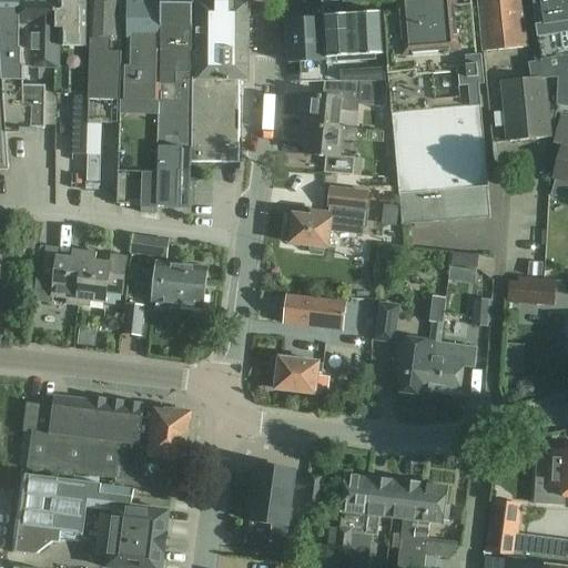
[(20,47),(20,0),(0,0),(0,60),(2,90),(4,128),(44,128),(46,94),(21,93),(21,89),(21,48),(20,47)]
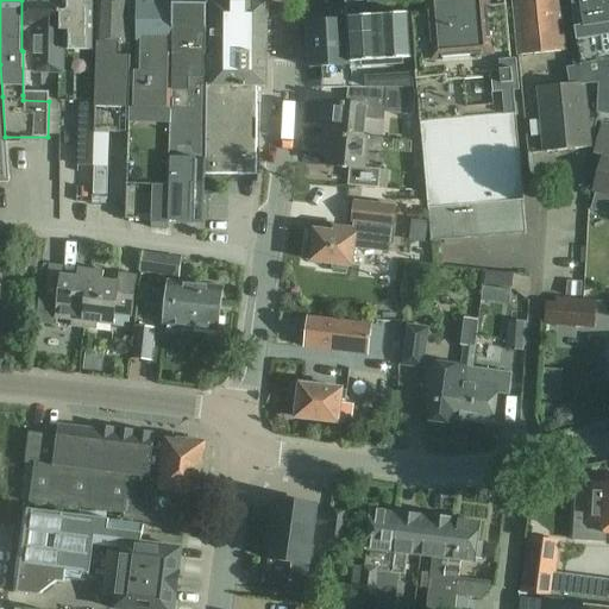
[(23,100),(49,101),(58,101),(58,70),(62,70),(63,29),(61,29),(60,0),(22,0),(22,50),(23,51),(23,95),(23,100)]
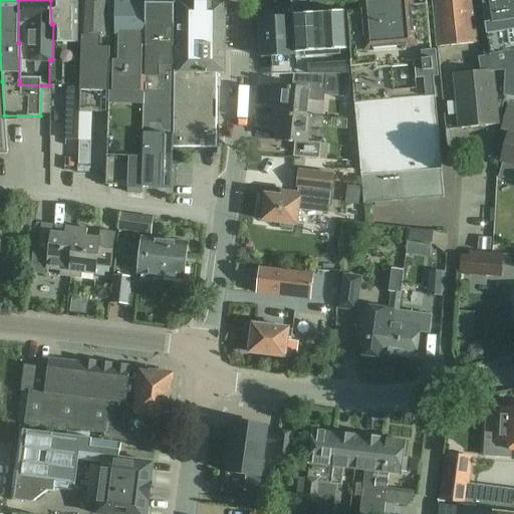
[(49,59),(49,85),(67,85),(67,86),(65,141),(77,141),(79,111),(83,0),(50,0),(51,24),(53,24),(52,59),(49,59)]
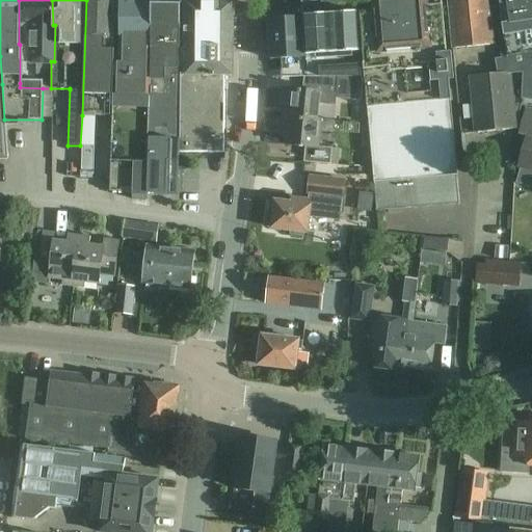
[(111,50),(105,50),(106,42),(109,41),(111,3),(111,0),(86,0),(82,115),(109,116),(111,50)]
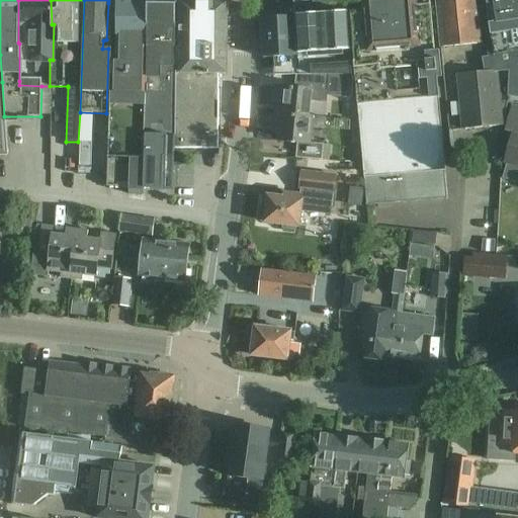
[(103,40),(102,49),(108,49),(106,113),(107,113),(107,114),(109,114),(106,187),(130,187),(130,194),(143,194),(143,189),(145,134),(148,0),(115,0),(115,4),(108,3),(107,39),(103,40)]
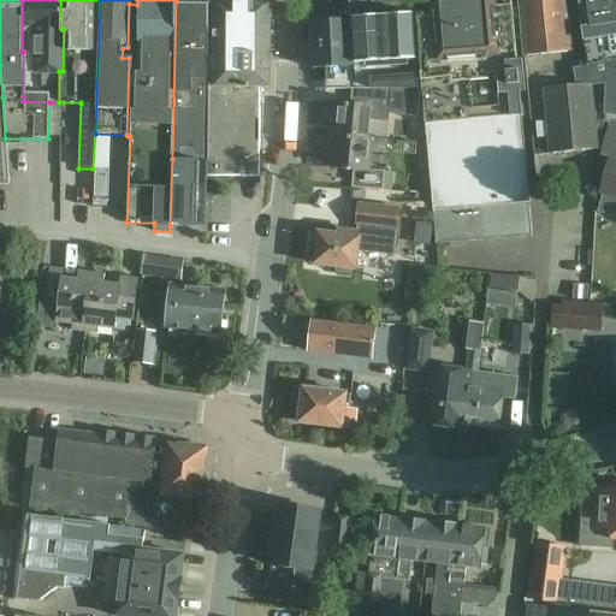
[(172,159),(170,225),(208,226),(209,175),(259,175),(259,122),(259,86),(214,84),(215,9),(212,9),(211,1),(176,0),(172,159)]
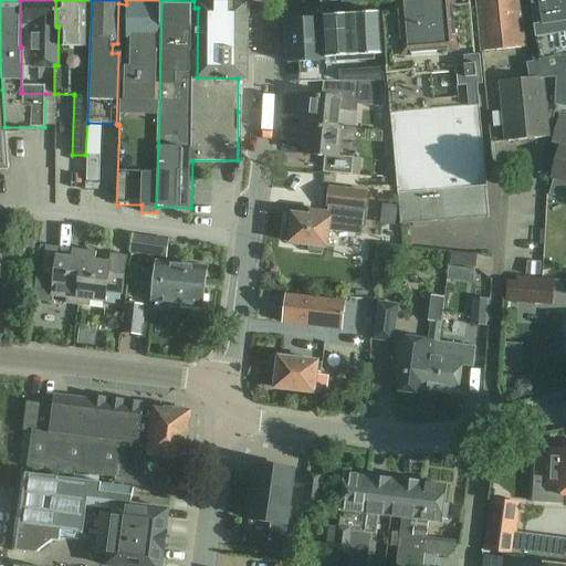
[(238,79),(248,79),(248,0),(245,1),(245,3),(231,2),(231,0),(229,1),(229,2),(215,2),(215,0),(212,0),(212,2),(199,2),(199,0),(198,0),(198,8),(197,77),(238,79)]
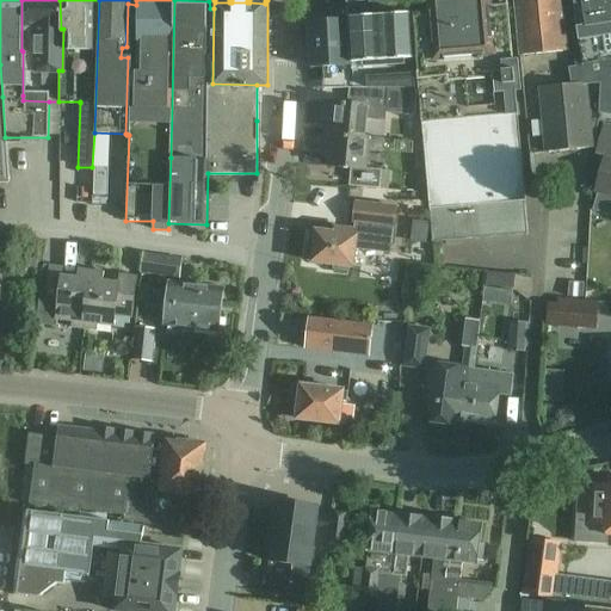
[(389,87),(409,88),(412,0),(388,0),(346,2),(346,11),(323,12),(319,13),(313,17),(309,23),(310,67),(323,66),(325,87),(351,87),(389,87)]
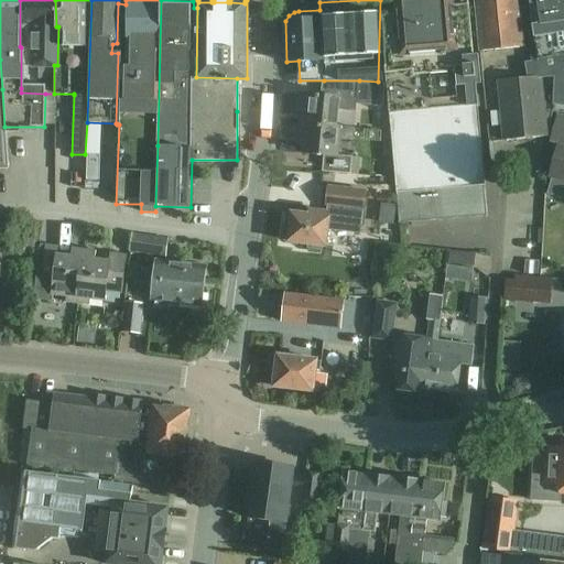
[(380,0),(378,82),(384,82),(383,107),(399,225),(488,216),(478,107),(485,106),(475,0),(380,0)]
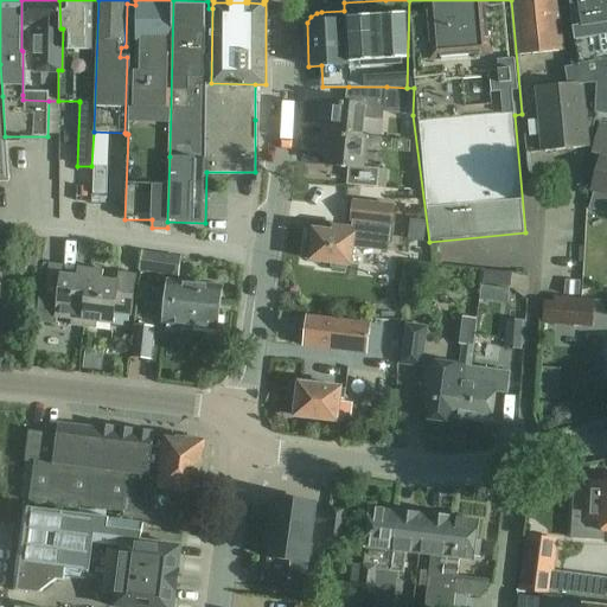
[(567,85),(558,0),(511,0),(522,114),(526,153),(589,148),(596,117),(599,83),(567,85)]
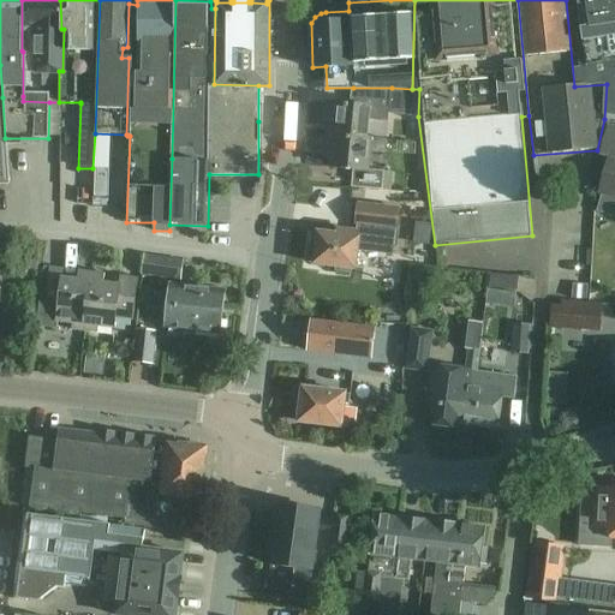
[(566,0),(574,87),(607,84),(604,119),(614,120),(614,69),(614,70),(603,0),(566,0)]
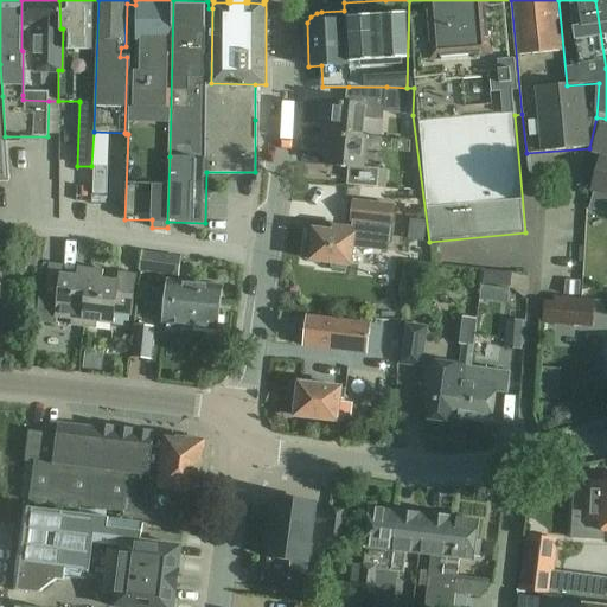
[(606,0),(595,0),(606,69),(606,68),(606,0)]
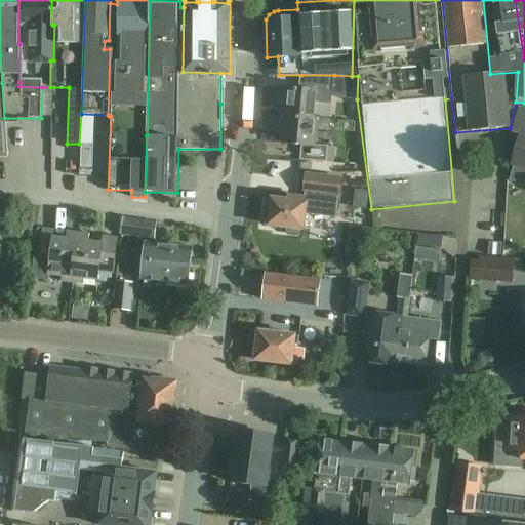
[(358,76),(352,76),(334,75),(301,75),(299,87),(279,86),(277,105),(279,105),(279,114),(314,116),(316,101),(332,103),(332,97),(357,99),(358,76)]
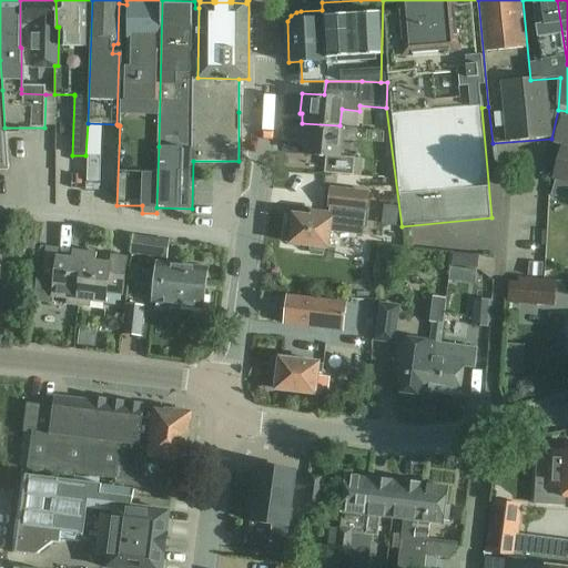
[(357,128),(340,125),(302,123),(300,142),(305,142),(304,154),(326,155),(324,174),(352,176),(354,159),(340,158),(342,139),(356,141),(357,128)]
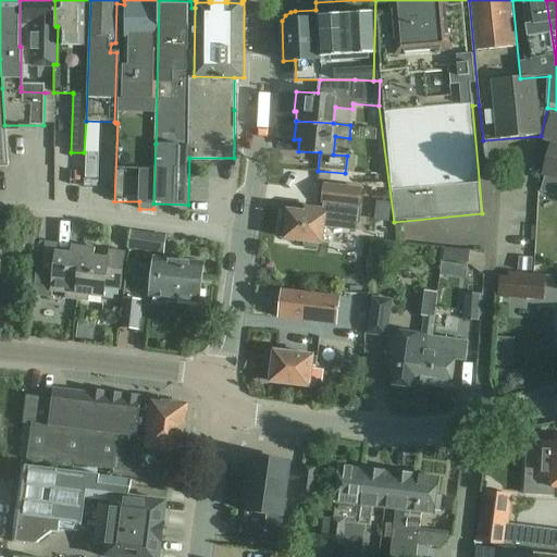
[(556,143),(555,143),(546,174),(556,176),(556,143)]
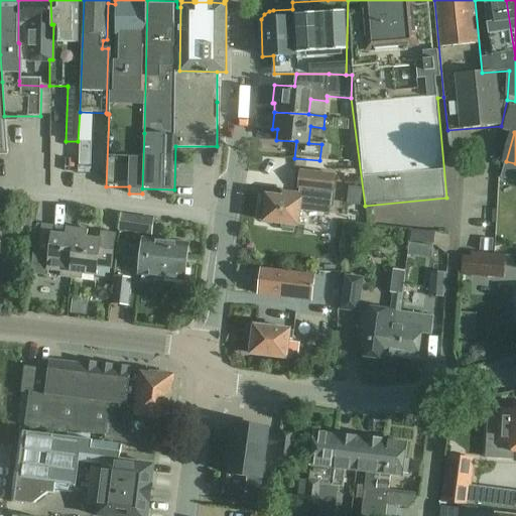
[(91,165),(92,141),(79,141),(79,165),(91,165)]
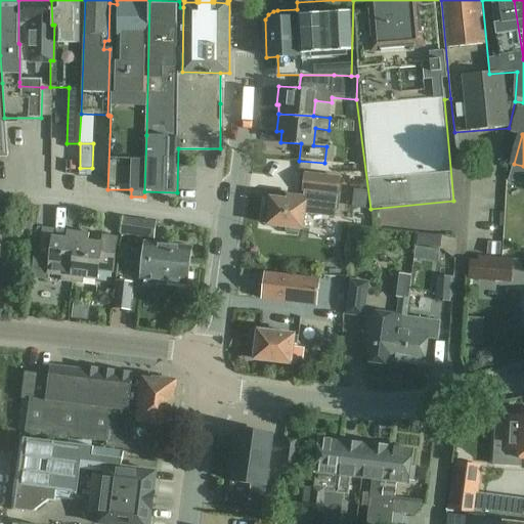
[(304,191),(304,198),(286,195),(286,200),(271,199),(270,207),(265,206),(263,224),(286,226),(285,230),(298,231),(298,228),(301,229),(303,214),(334,217),(336,194),(337,194),(339,178),(304,174),(302,191),(304,191)]
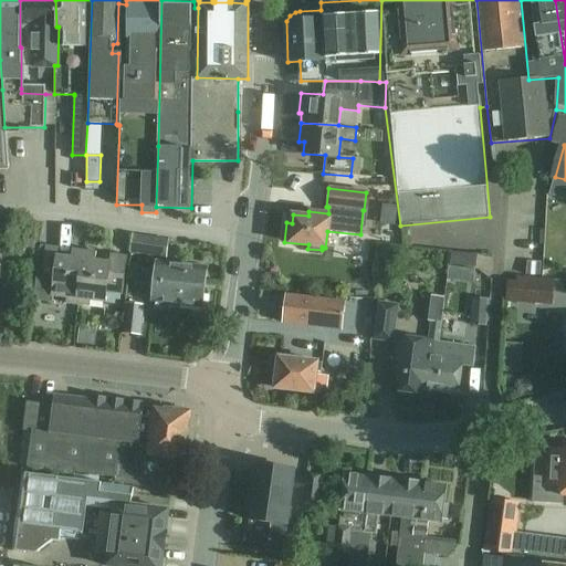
[(169,240),(133,234),(129,253),(167,259),(169,240)]
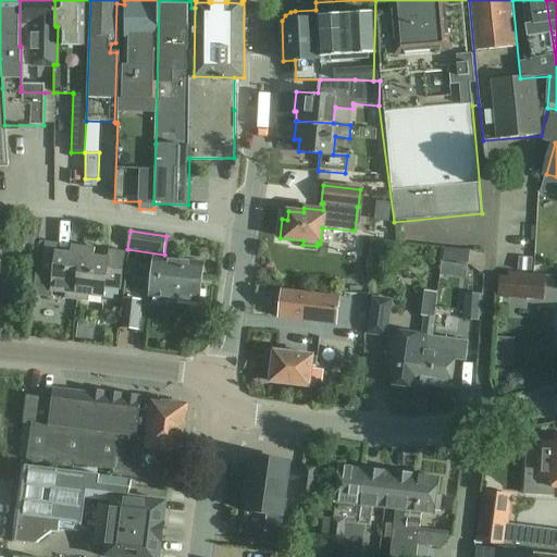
[(77,299),(84,245),(72,244),(71,252),(58,251),(59,244),(39,240),(33,294),(52,296),(53,289),(66,292),(65,298),(77,299)]
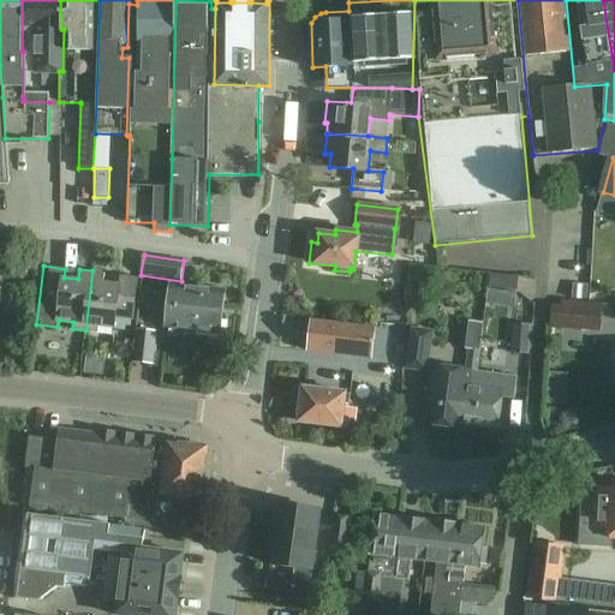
[(106,273),(93,270),(85,330),(97,332),(99,324),(113,327),(113,329),(125,332),(126,327),(132,328),(138,279),(120,276),(119,284),(105,281),(106,273)]
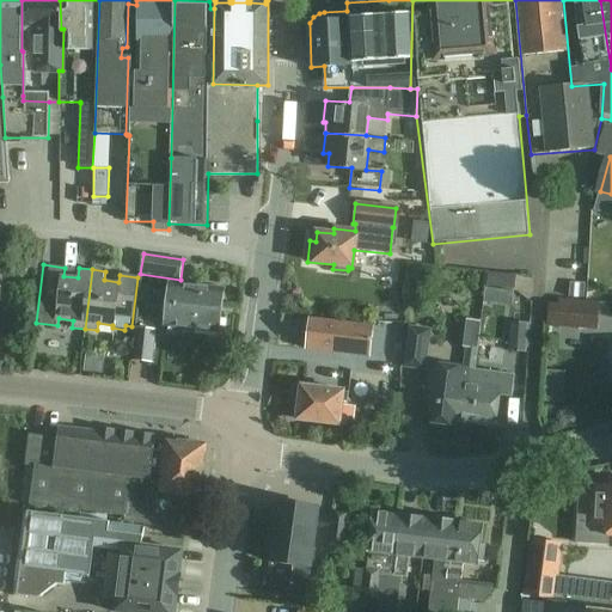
[(503,301),(520,301),(521,279),(505,279),(503,301)]
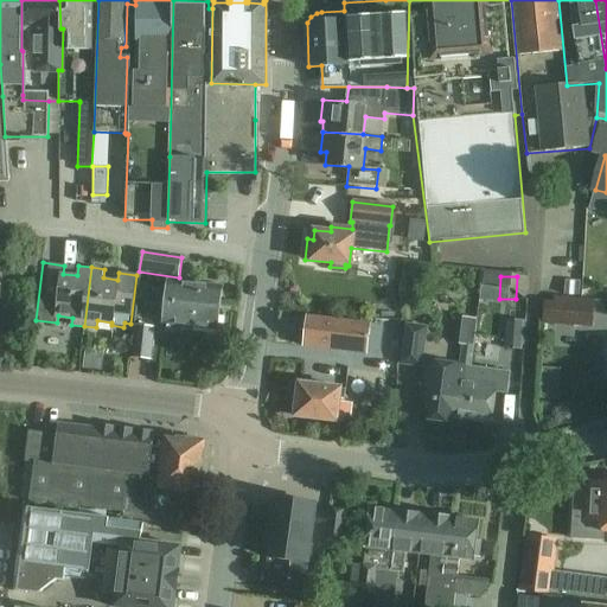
[(203,302),(219,304),(222,286),(167,279),(166,294),(146,293),(146,298),(202,305),(203,302)]
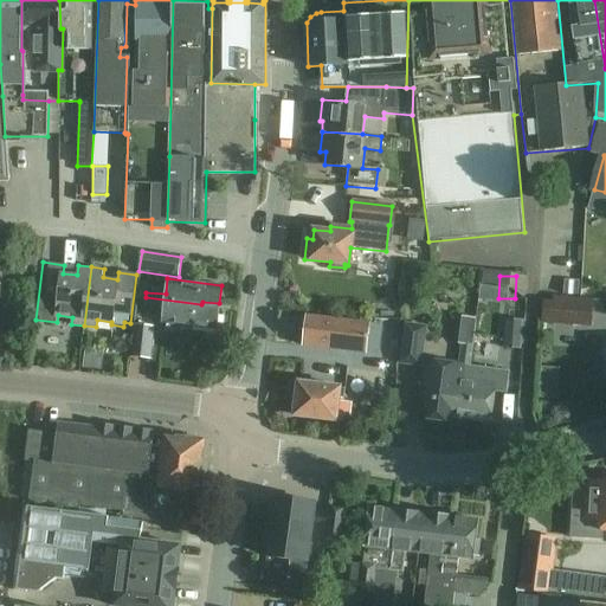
[(540,323),(591,328),(593,301),(543,296),(540,323)]
